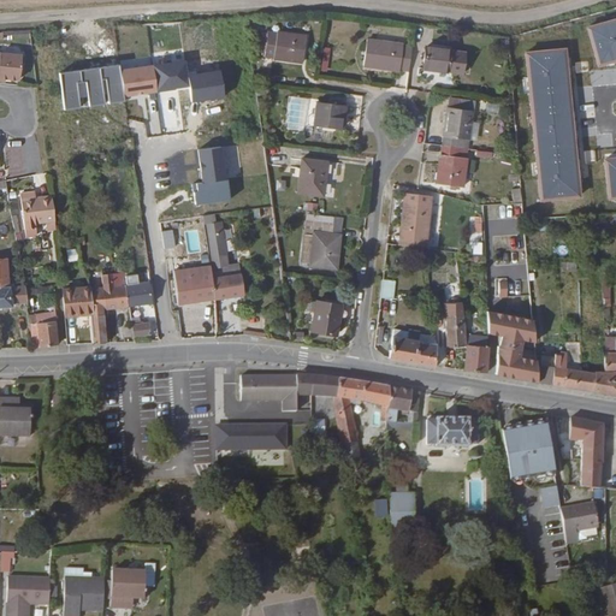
[(615,19),(590,27),(599,64),(615,59),(615,19)]
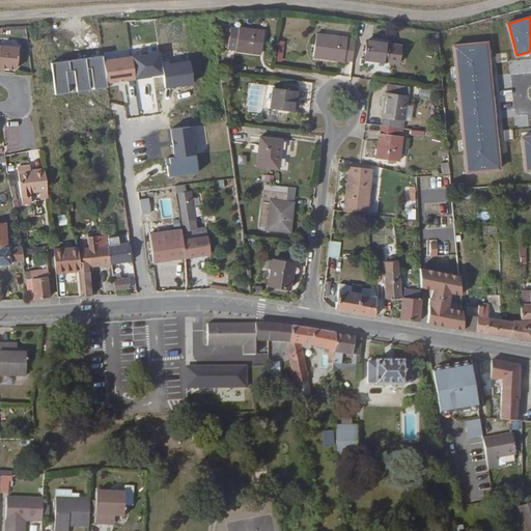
[(263,53),(267,31),(233,26),(230,48),(263,53)]
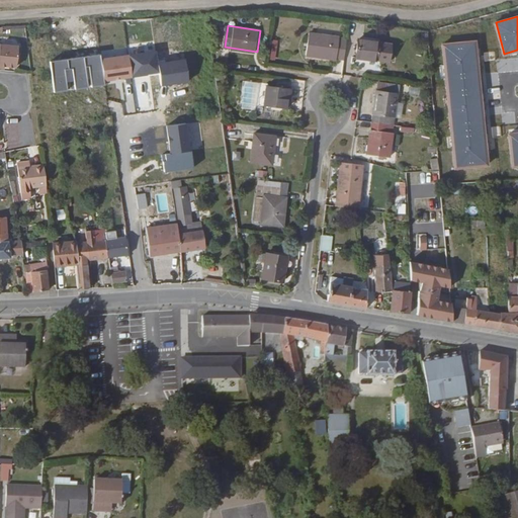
[(345,60),(348,38),(310,33),(308,55),(345,60)]
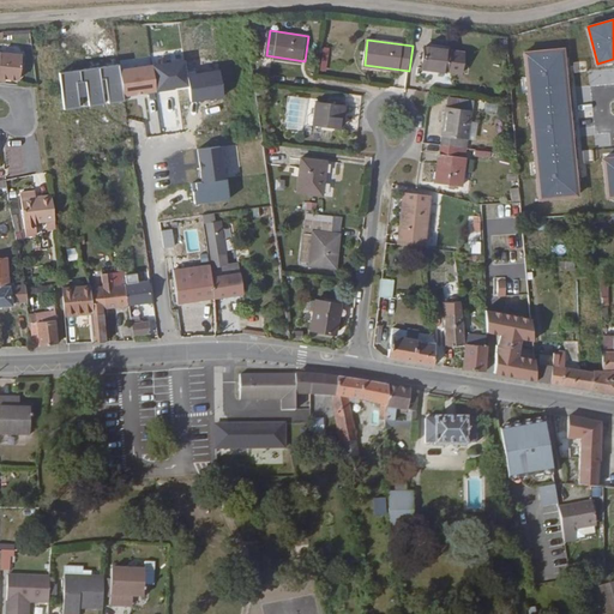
[(426,47),(423,68),(464,73),(467,52),(426,47)]
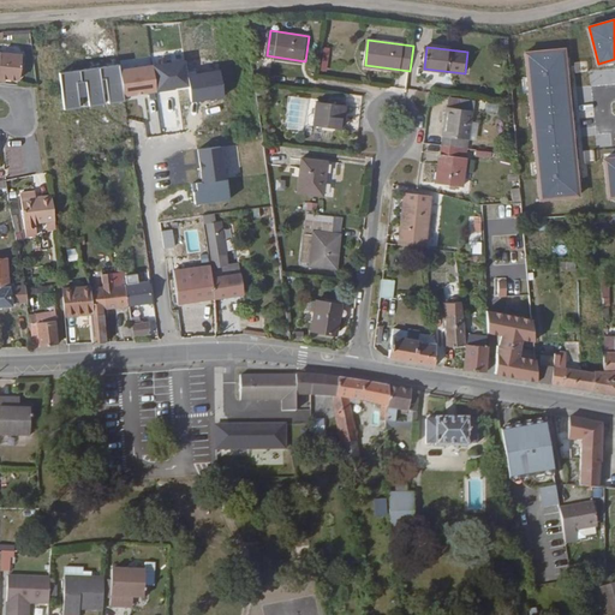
[(566,67),(565,47),(525,52),(542,197),(580,193),(578,175),(583,175),(581,166),(577,167),(573,126),(577,126),(575,118),(572,119),(567,73),(572,73),(571,66),(566,67)]
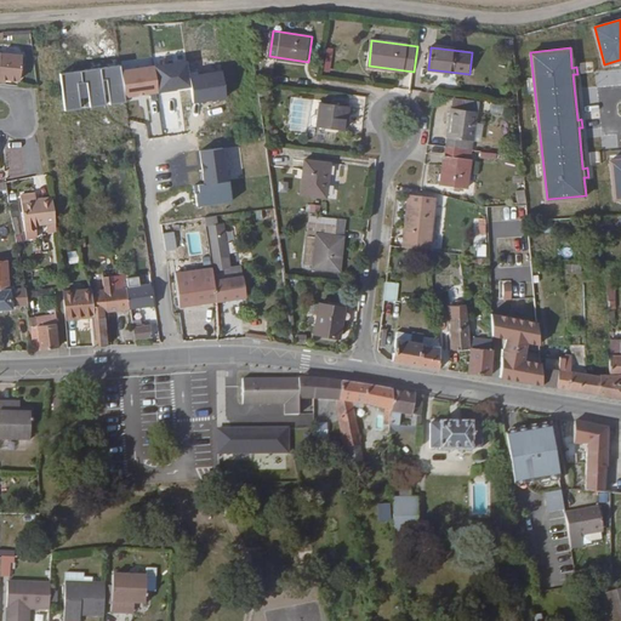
[(26,53),(0,50),(0,78),(1,78),(1,74),(9,75),(22,77),(26,53)]
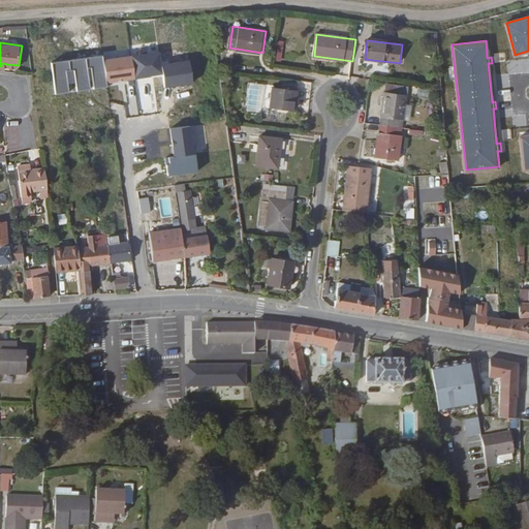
[(249,82),(244,110),(265,113),(269,85),(249,82)]
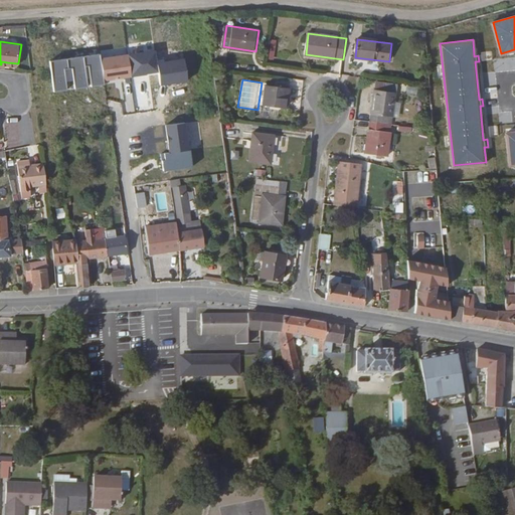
[(288,107),(290,88),(267,84),(264,104),(288,107)]
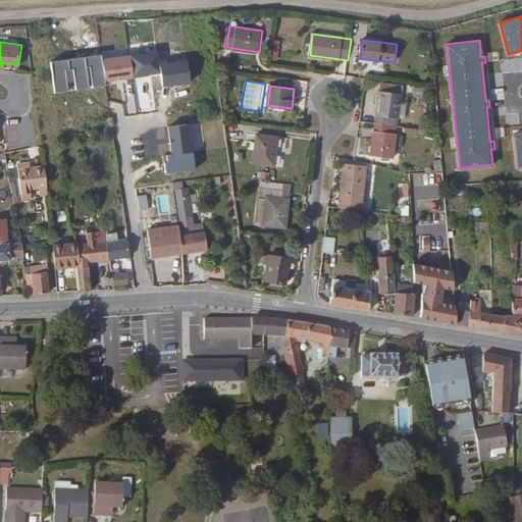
[(399,125),(403,93),(380,91),(377,122),(393,124),(399,125)]
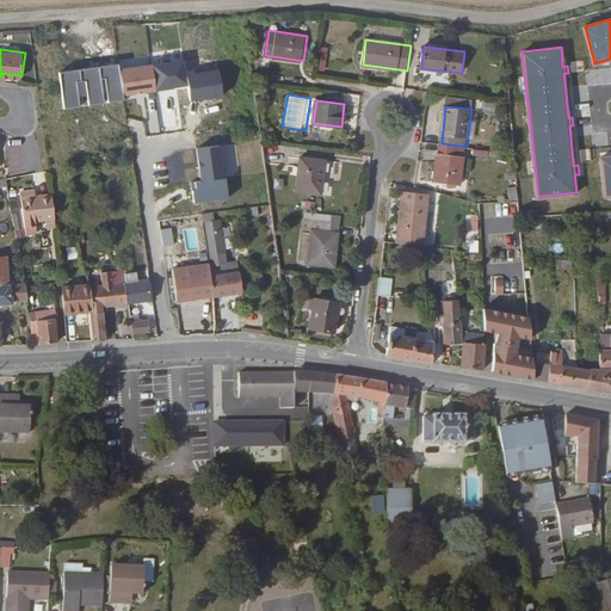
[(462,184),(466,156),(458,155),(460,146),(442,143),(437,180),(462,184)]
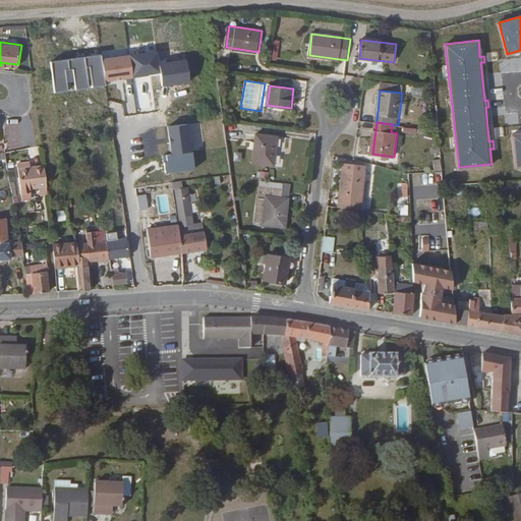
[(278,135),(257,132),(254,162),(277,164),(278,150),(276,150),(278,135)]
